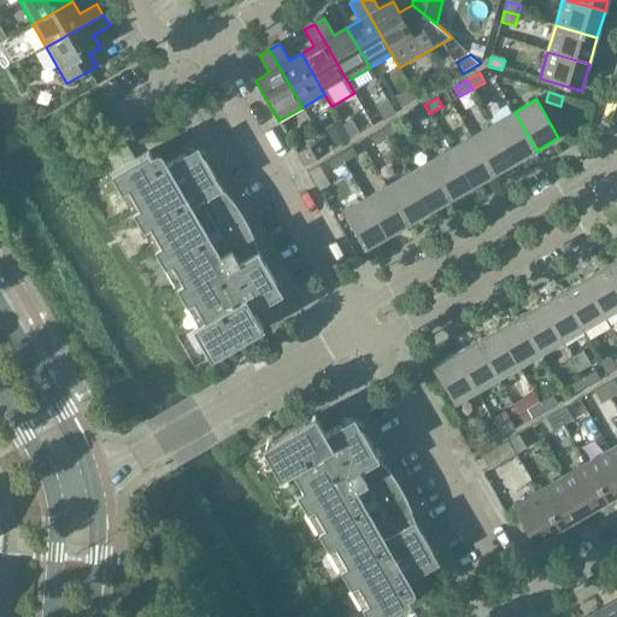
[(430,113),(424,105),(412,112),(417,122),(430,113)]
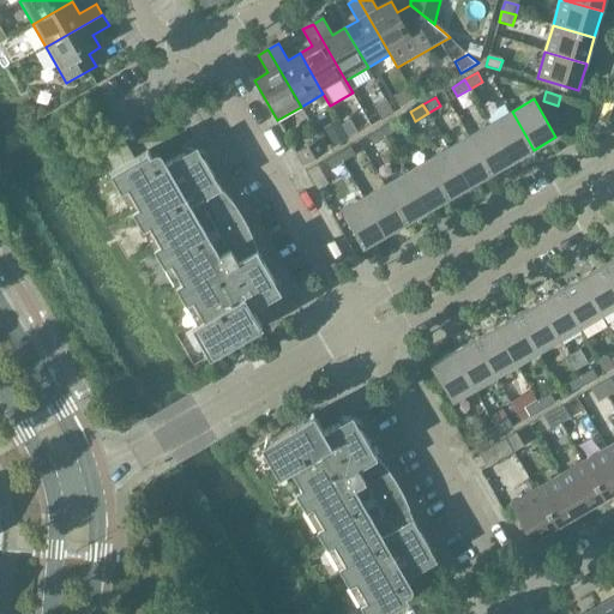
[(512,112),(491,124),(512,162),(534,150),(512,112)]
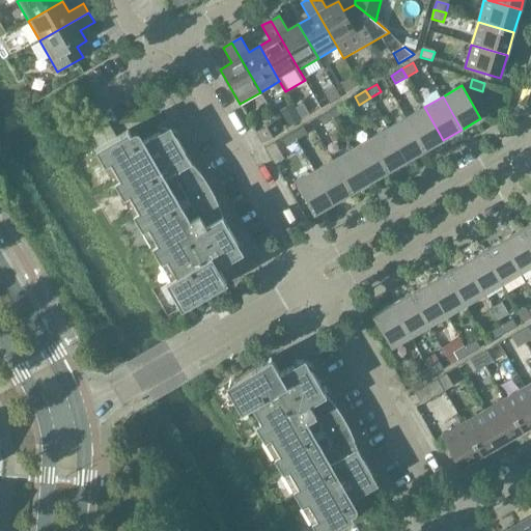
[(329,111),(333,119),(344,113),(340,105),(329,111)]
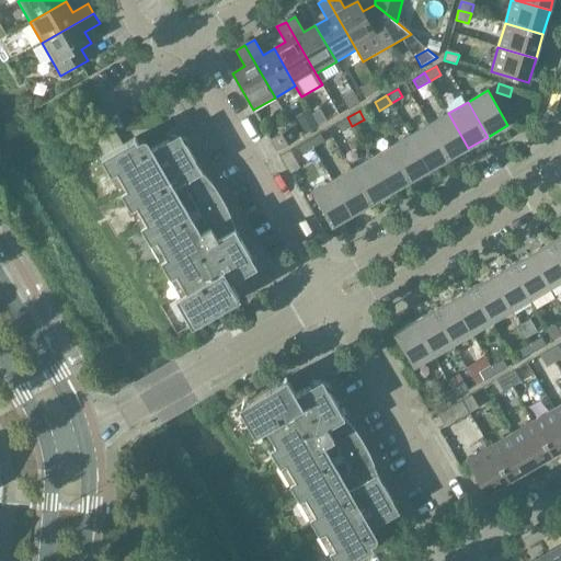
[(448,113),(428,124),(449,159),(468,148),(448,113)]
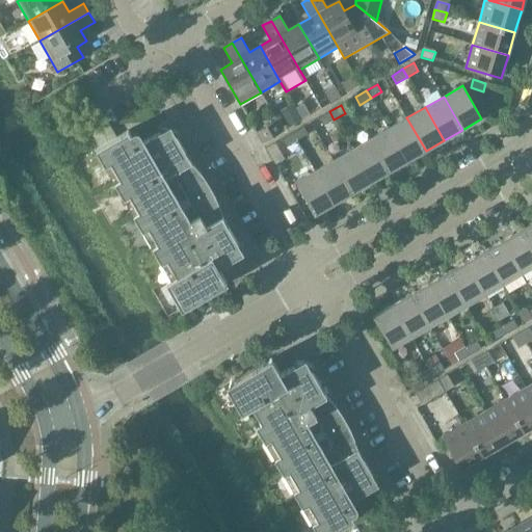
[(295,109),(284,115),(290,126),(301,120),(295,109)]
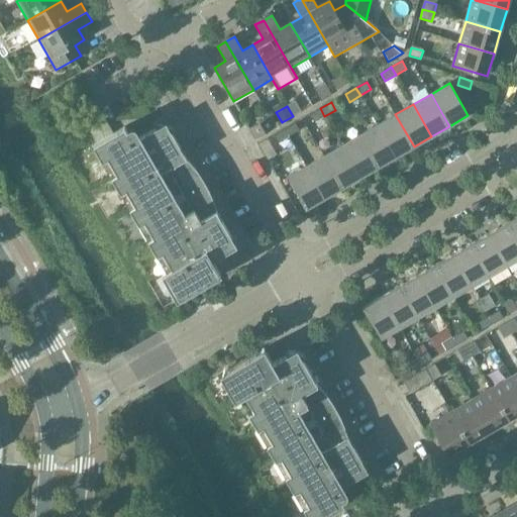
[(324,116),(320,108),(309,114),(314,122),(324,116)]
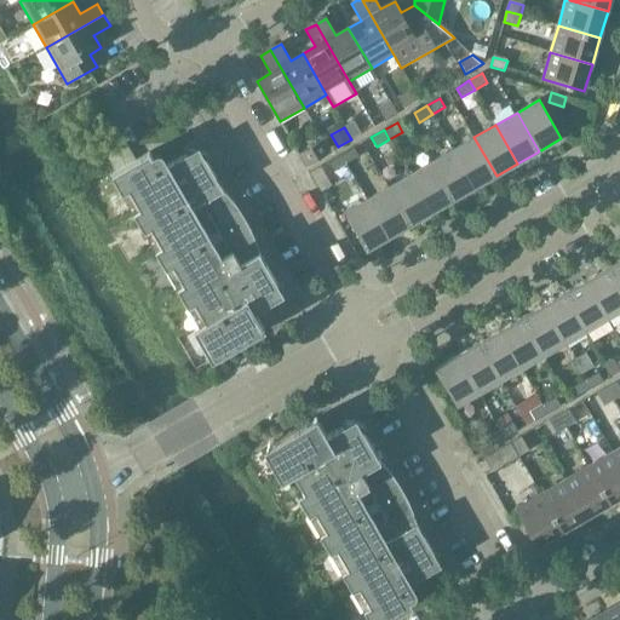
[(474,137),(453,150),(475,188),(497,176),(474,137)]
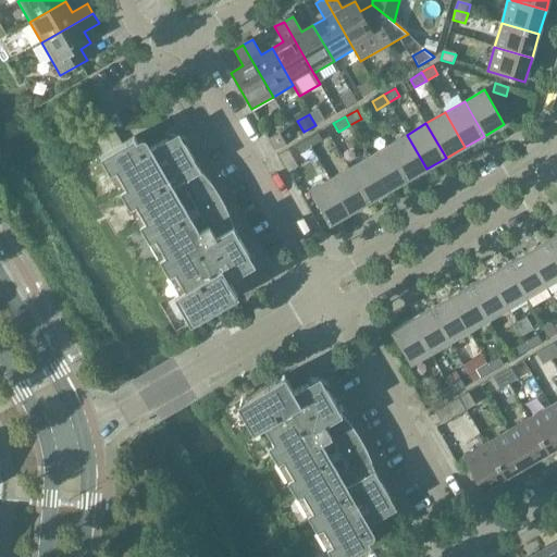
[(291,125),(269,138),(275,150),(297,137),(291,125)]
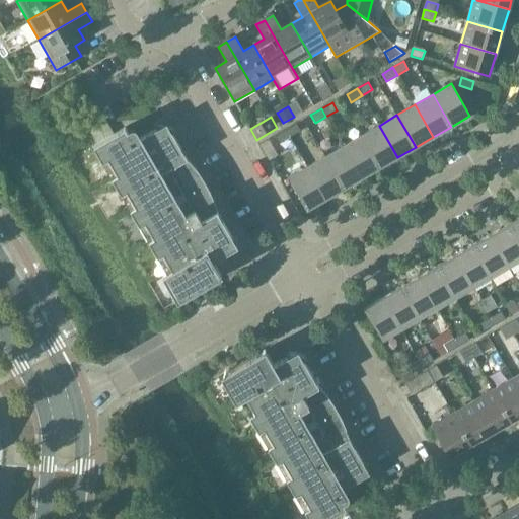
[(106,120),(88,130),(96,144),(114,134),(112,130),(106,120)]
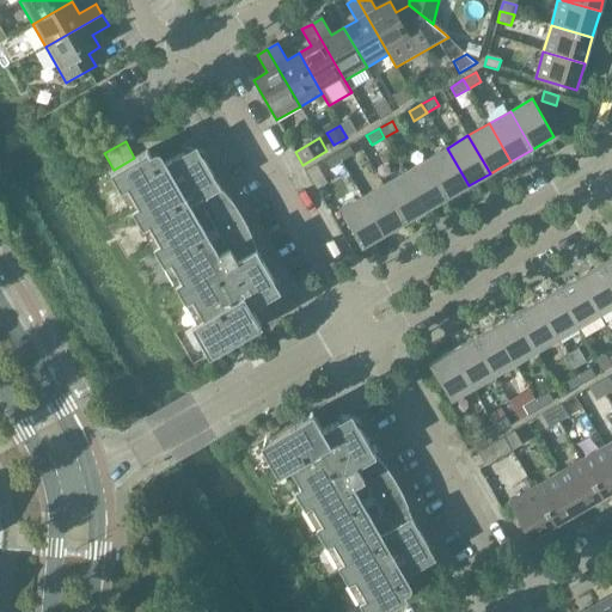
[(197,322),(191,324),(203,344),(204,343),(220,348),(221,349),(262,325),(252,307),(269,297),(269,295),(274,281),(275,280),(196,146),(158,167),(148,151),(134,158),(114,170),(110,172),(197,322)]
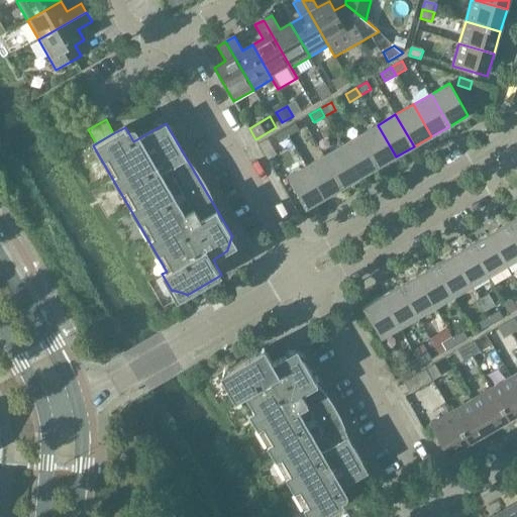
[(285,129),(289,136),(300,130),(295,123),(285,129)]
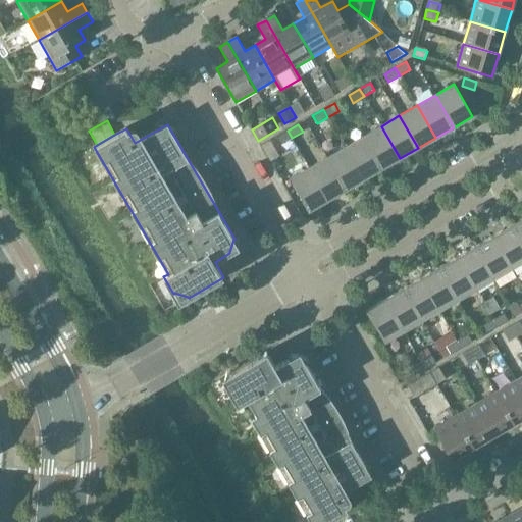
[(400,158),(381,126),(363,137),(381,169),(400,158)]
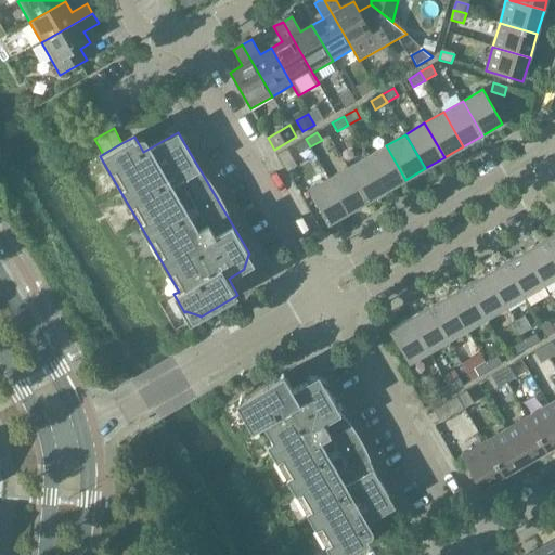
[(306,139),(294,145),(299,153),(310,146),(306,139)]
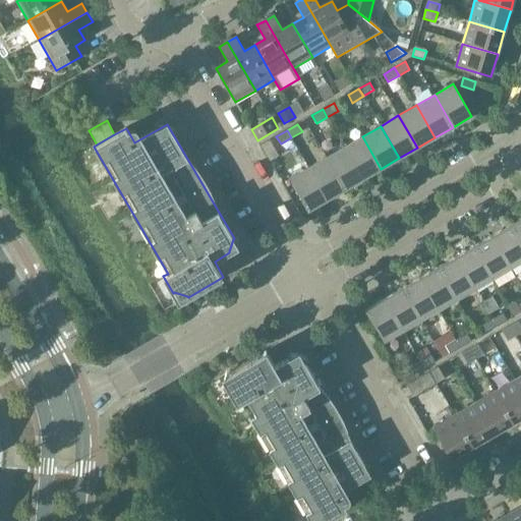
[(362,136),(344,147),(363,179),(381,169),(362,136)]
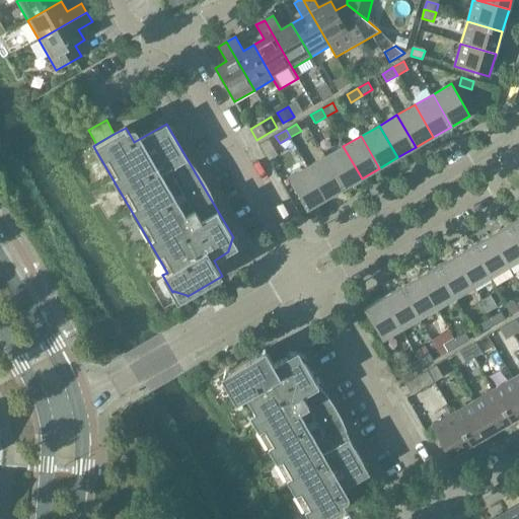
[(325,156),(344,189),(362,178),(343,146),(325,156)]
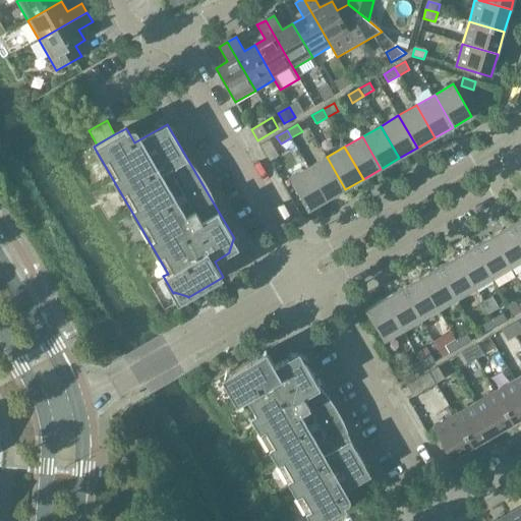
[(345,189),(327,157),(308,168),(327,199),(345,189)]
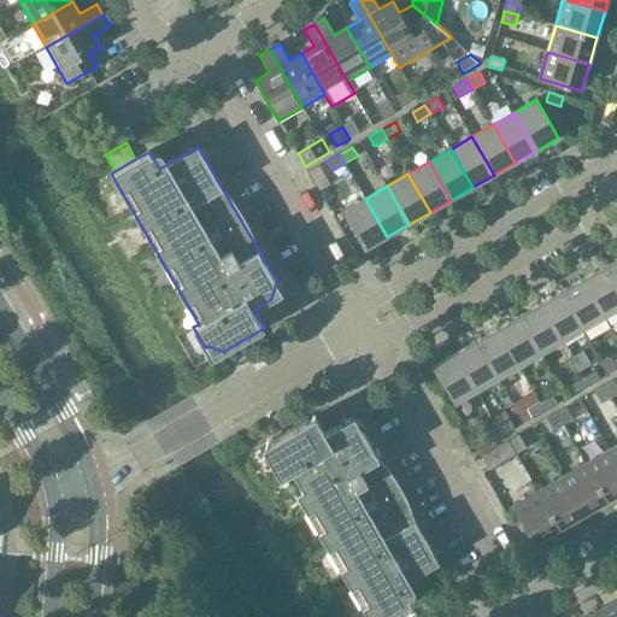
[(387,236),(365,199),(344,211),(365,250),(387,236)]
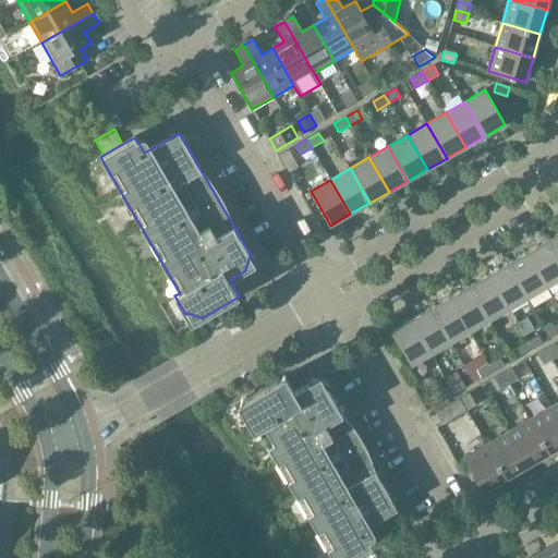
[(557,234),(546,242),(557,262),(557,234)]
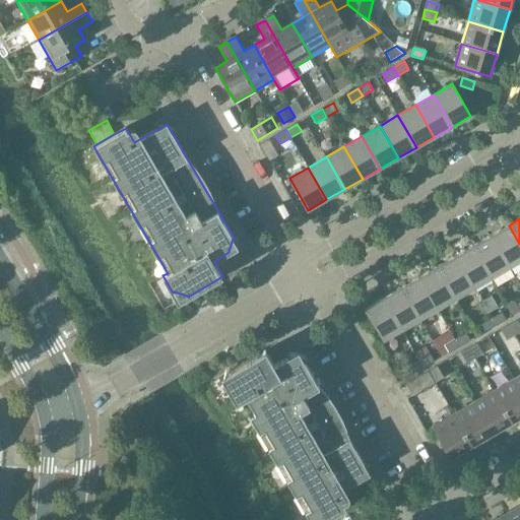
[(519,261),(519,244),(509,225),(492,236),(510,267),(519,261)]
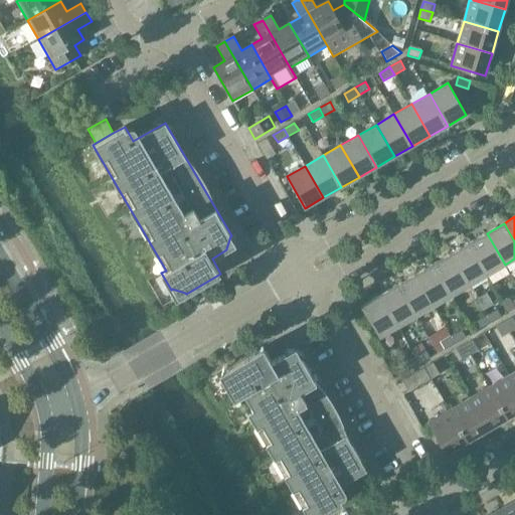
[(487,233),(469,243),(487,276),(505,265),(487,233)]
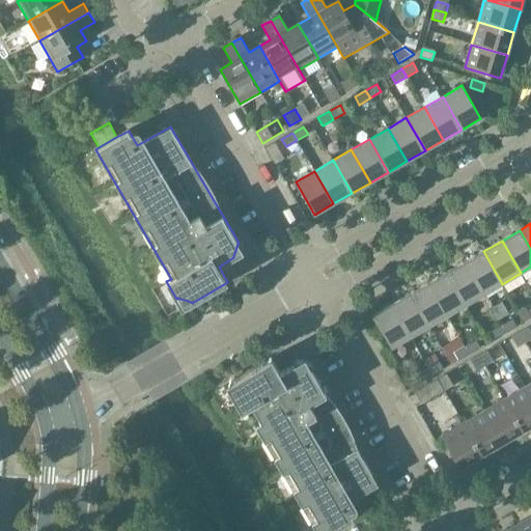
[(483,251),(465,261),(483,295),(502,284),(483,251)]
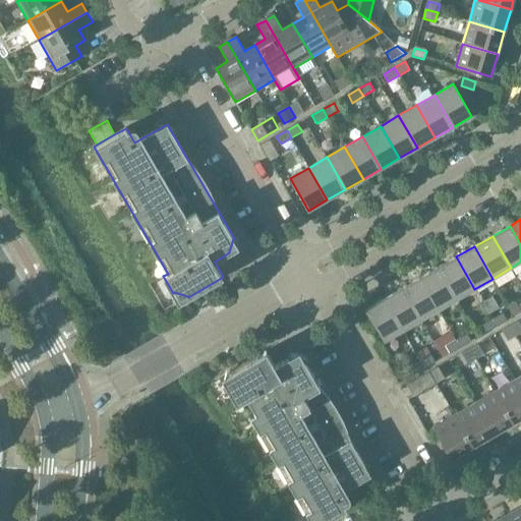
[(474,289),(456,256),(439,267),(457,299),(474,289)]
